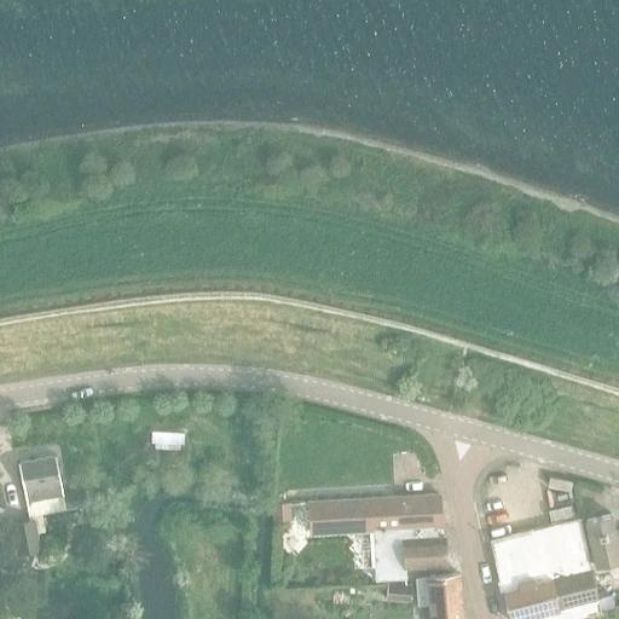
[(28,515),(41,512),(88,503),(85,489),(62,493),(55,455),(18,462),(28,515)]
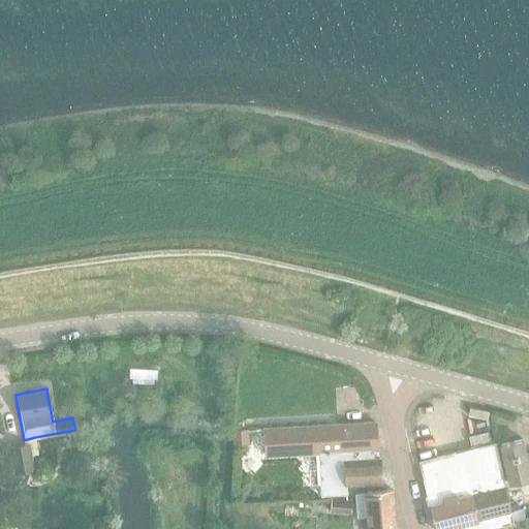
[(378,458),(367,459),(366,448),(376,447),(375,422),(263,428),(265,455),(318,452),(320,495),(346,493),(346,484),(380,481),(378,458)]
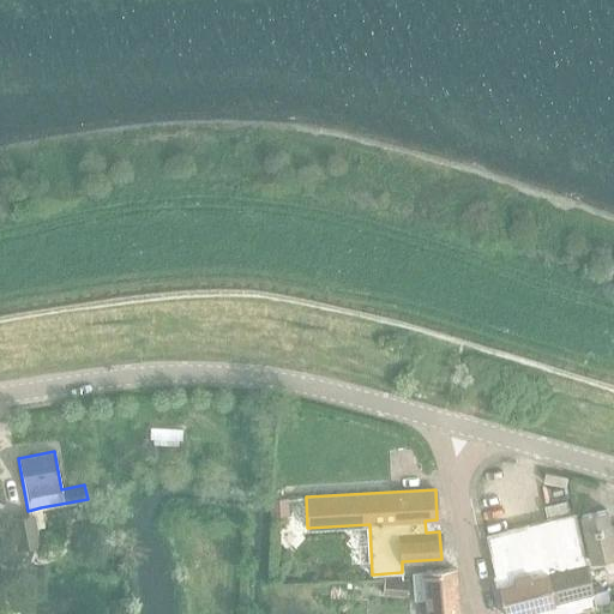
[(288,498),(270,499),(270,515),(288,515),(288,498)]
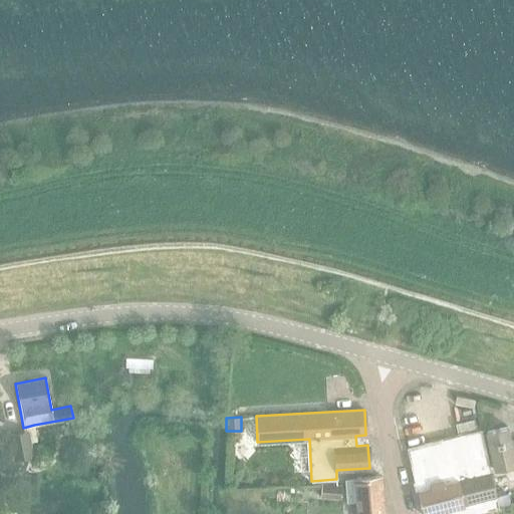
[(34,425),(23,428),(24,432),(10,434),(15,459),(31,455),(29,442),(36,440),(34,425)]
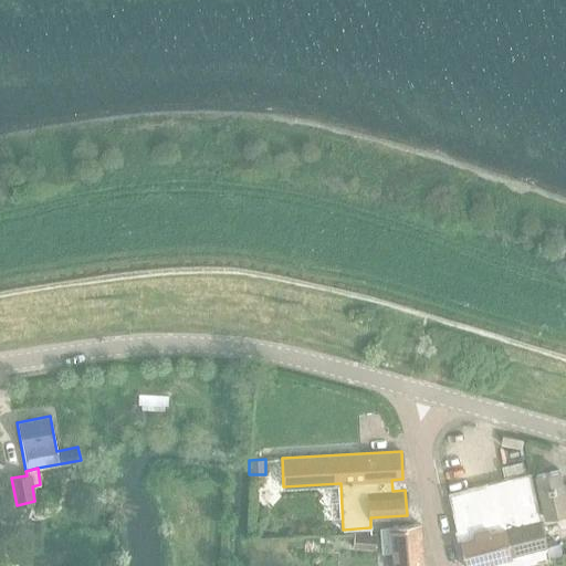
[(565,483),(564,484),(561,469),(536,474),(545,516),(565,512),(565,483)]
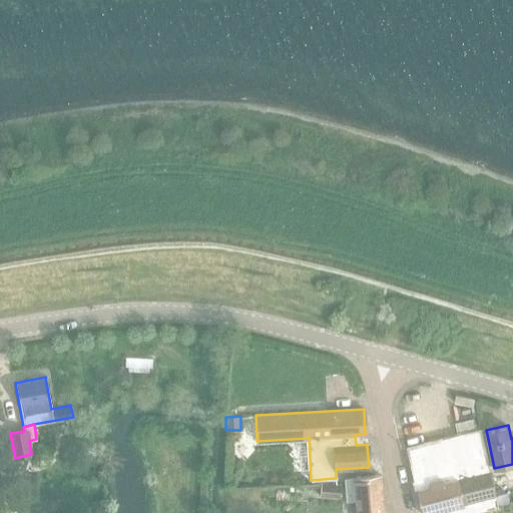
[(413,480),(489,462),(481,429),(406,447),(410,465),(413,480)]
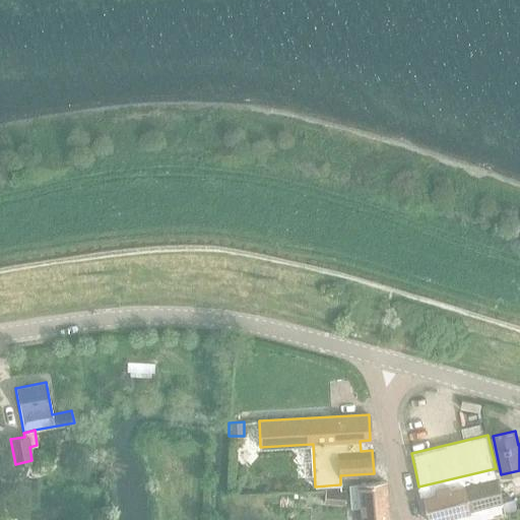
[(472,519),(479,519),(485,519),(506,513),(496,468),(418,486),(420,495),(420,496),(426,519),(429,519),(470,510),(472,519)]
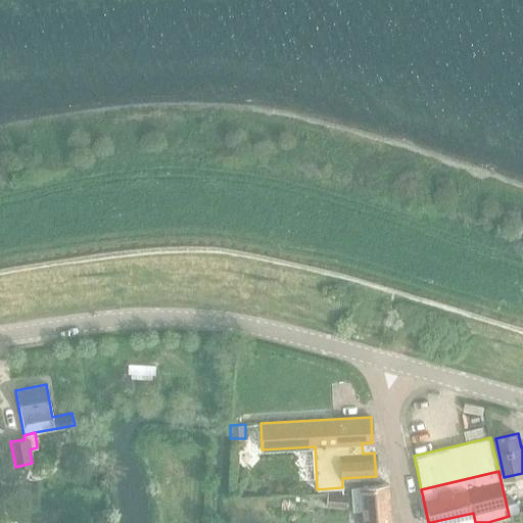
[(362,522),(389,522),(391,522),(386,483),(350,486),(352,510),(360,509),(362,522)]
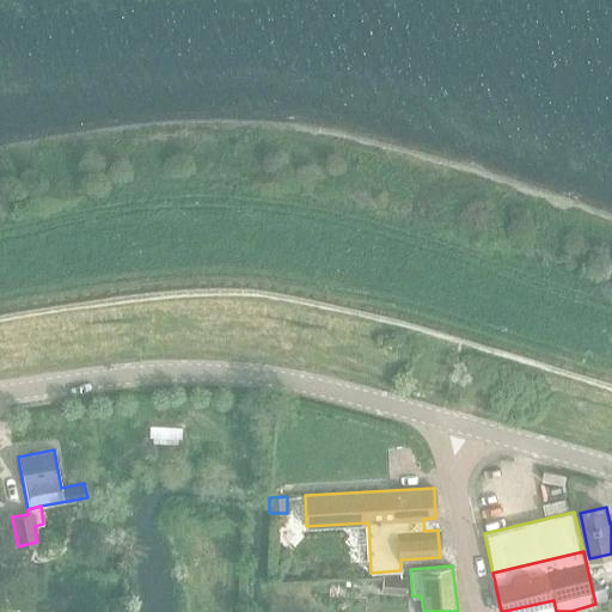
[(381,591),(404,593),(405,577),(383,575),(381,591)]
